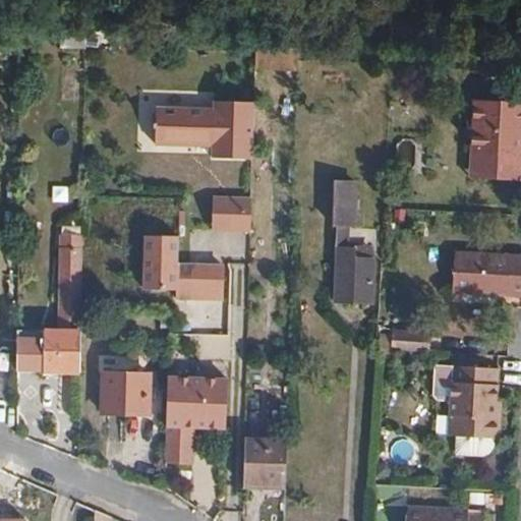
[(520,104),(471,102),(469,156),(482,157),(481,180),(520,181),(520,104)]
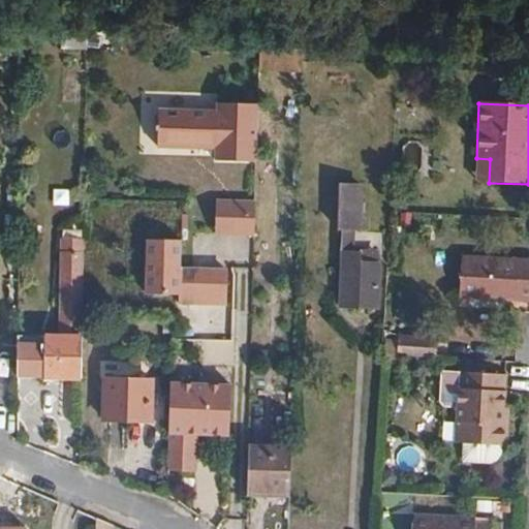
[(216,104),(216,114),(157,112),(156,149),(215,150),(215,162),(255,163),(256,105),(216,104)]
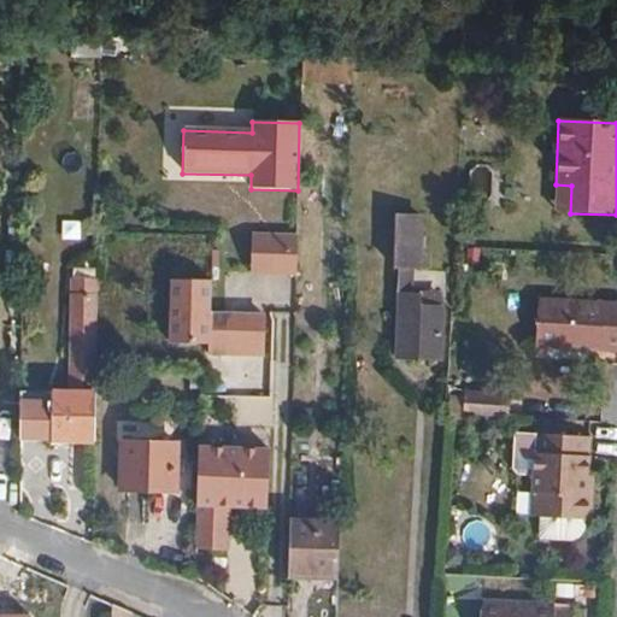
[(571,186),(556,184),(554,213),(570,213),(571,186)]
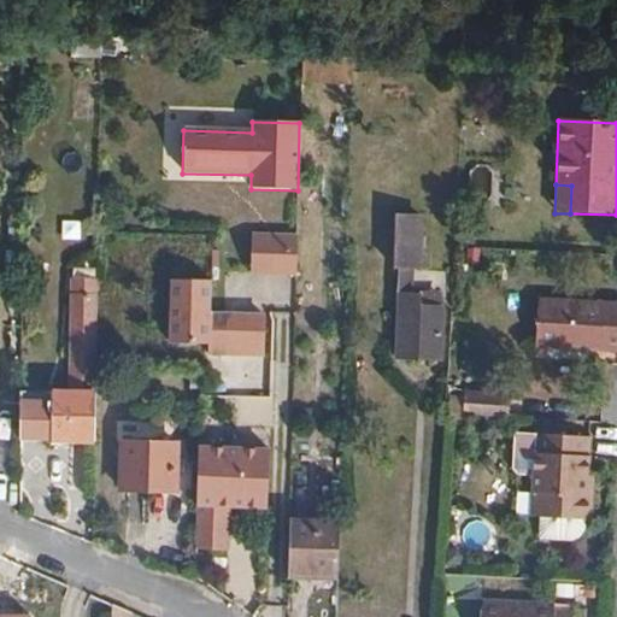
[(413,270),(416,217),(389,216),(388,266),(393,268),(392,293),(394,295),(391,359),(433,360),(435,310),(411,309),(412,295),(406,295),(407,270),(413,270)]
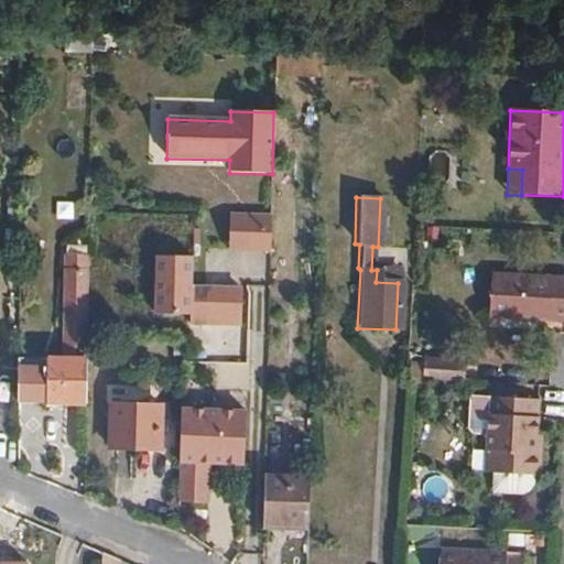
[(231,249),(275,251),(279,212),(234,209),(231,249)]
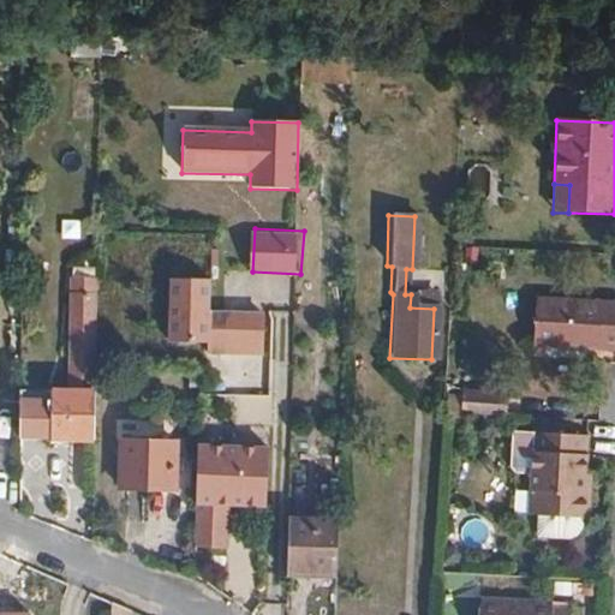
[(410,308),(434,309),(434,294),(411,294),(410,308)]
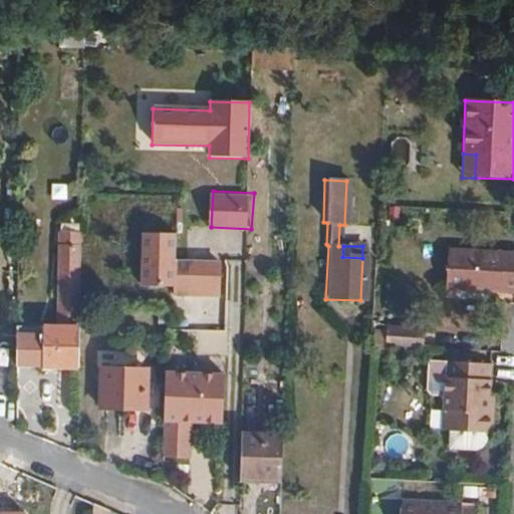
[(513,293),(513,254),(446,251),(444,290),(513,293)]
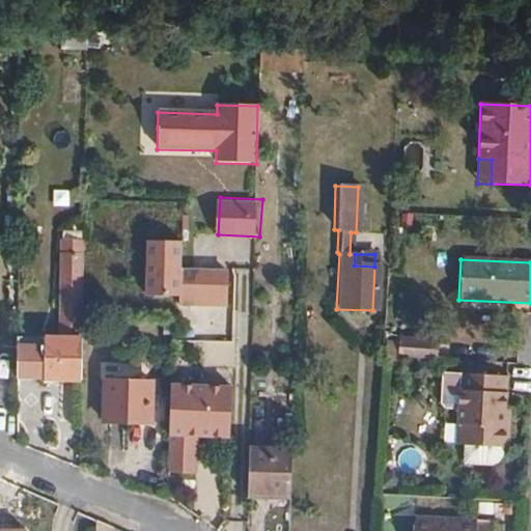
[(188,298),(227,299),(226,274),(189,273),(188,298)]
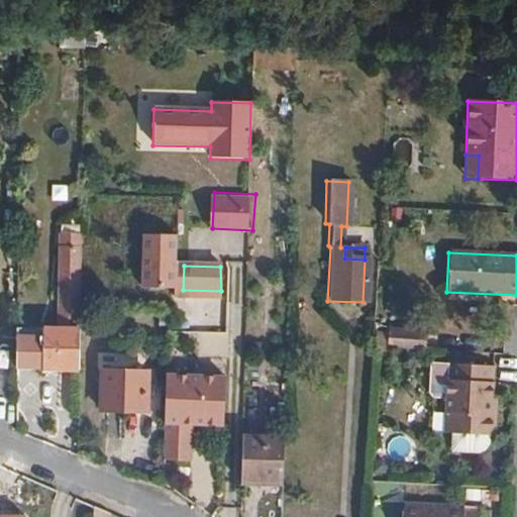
[(246,268),(220,267),(221,291),(245,292),(246,268)]
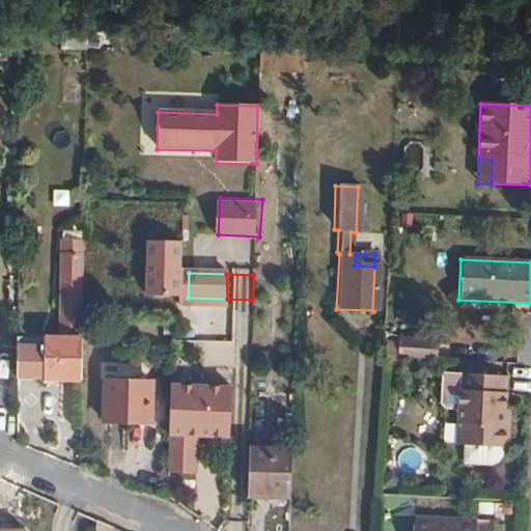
[(80,381),(81,282),(58,283),(58,338),(19,338),(18,380),(80,381)]
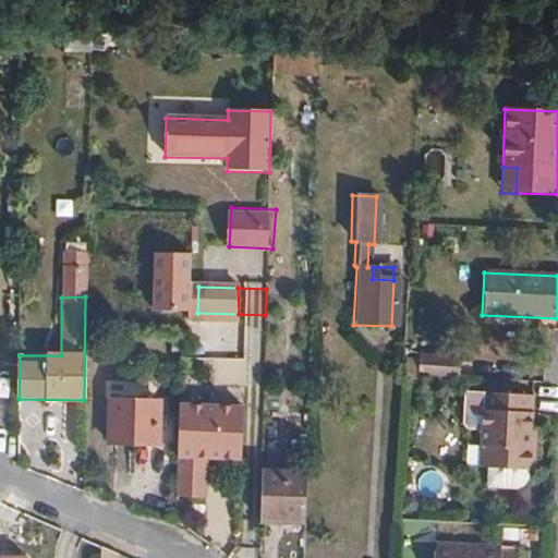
[(238,324),(239,314),(197,313),(197,323),(238,324)]
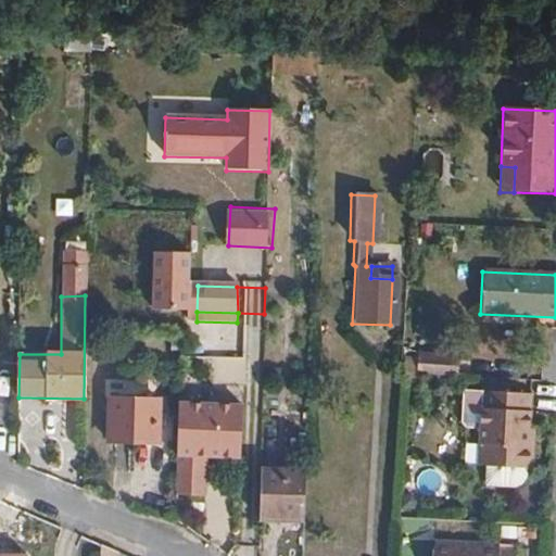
[(421,379),(449,380),(450,358),(421,357),(421,379)]
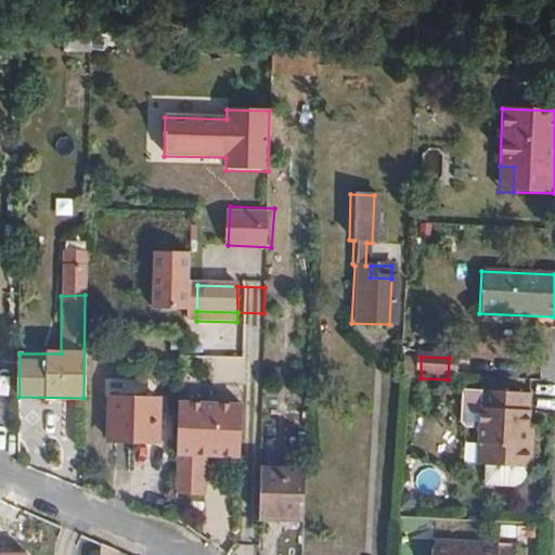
[(464,429),(477,430),(479,394),(461,392),(460,425),(464,429)]
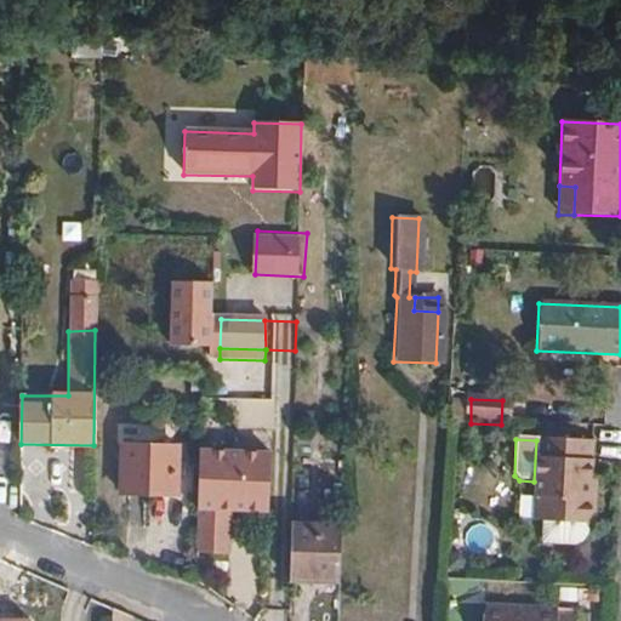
[(588,497),(590,480),(591,442),(536,440),(534,482),(533,497),(541,500),(541,523),(541,541),(565,545),(571,545),(576,543),(586,539),(586,525),(594,524),(596,499),(588,497)]
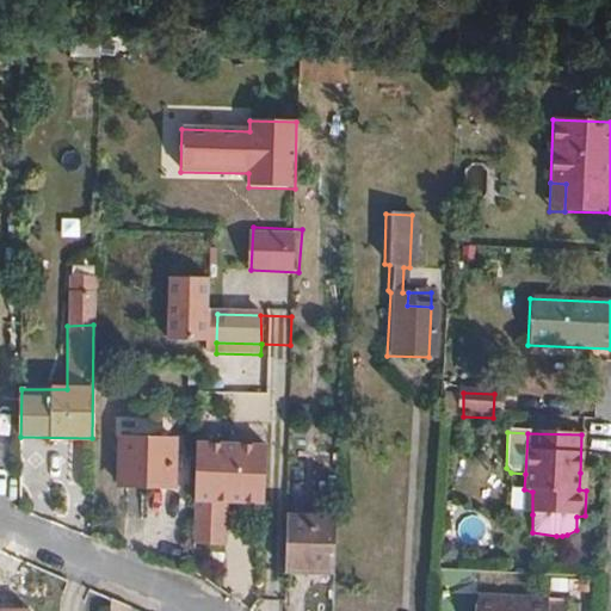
[(176,482),(177,440),(121,439),(121,481),(176,482)]
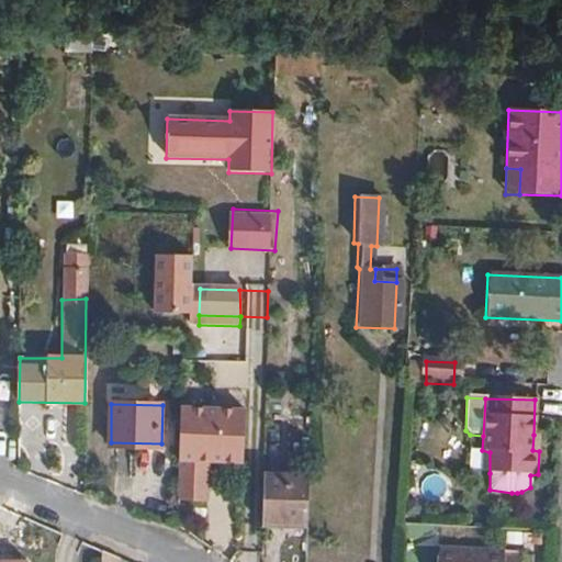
[(244,407),(179,406),(178,471),(200,472),(201,461),(243,462),(244,407)]
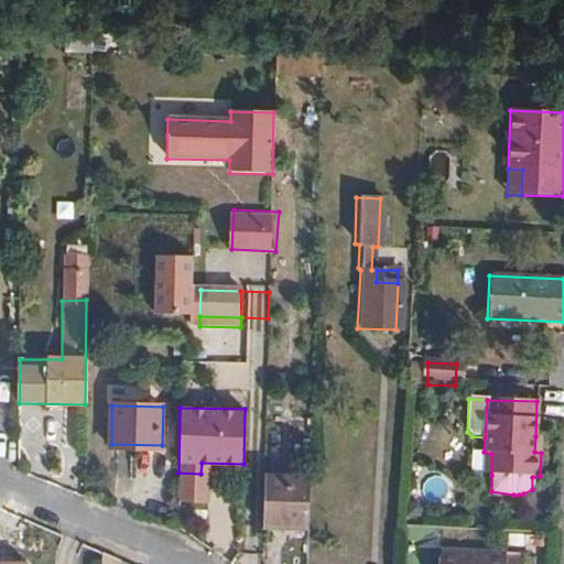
[(201,474),(179,473),(177,502),(199,502),(201,474)]
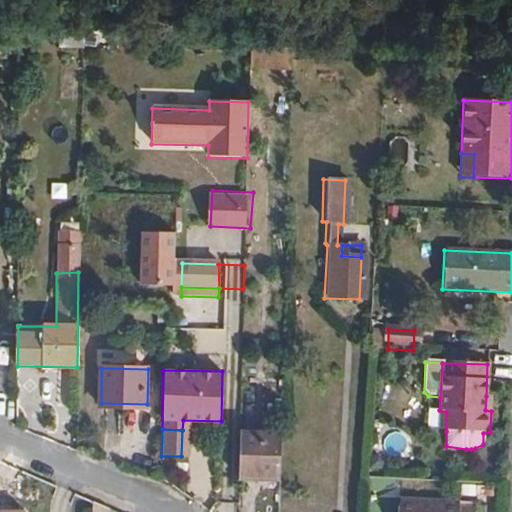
[(280,487),(281,440),(240,440),(240,486),(280,487)]
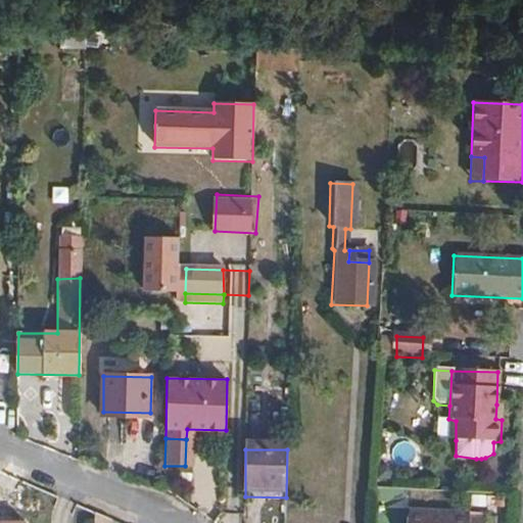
[(484,522),(484,520),(467,520),(467,515),(406,512),(405,522),(484,522)]
